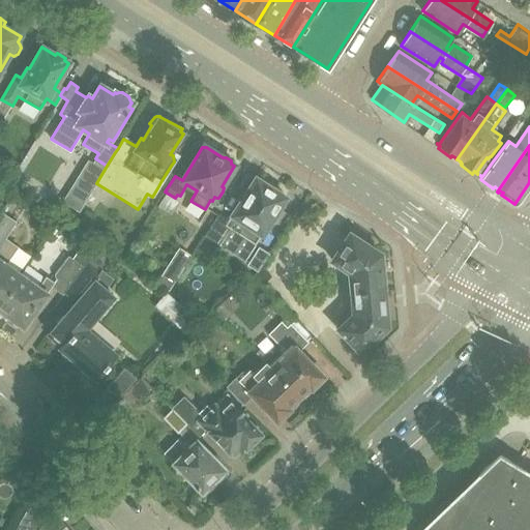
[(273,217),(286,197),(283,195),(284,192),(276,187),(271,187),(255,177),(228,221),(218,214),(206,235),(219,244),(230,228),(255,243),(264,229),(268,229),(272,222),(273,217)]
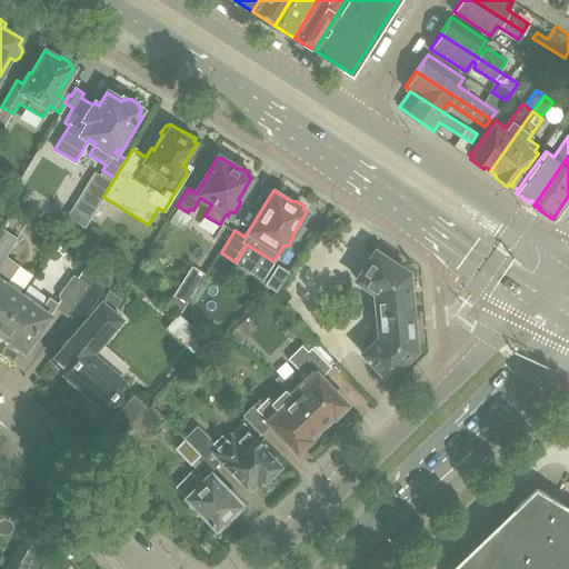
[(72,206),(66,217),(83,228),(90,217),(72,206)]
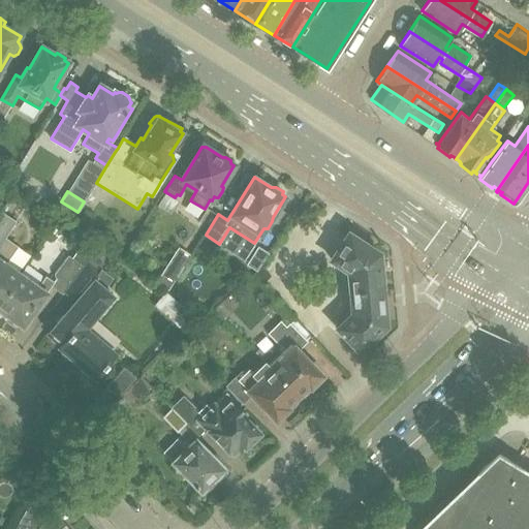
[(11,197),(3,211),(0,214),(0,300),(21,272),(7,262),(19,246),(6,237),(18,221),(3,212),(12,198),(11,197)]
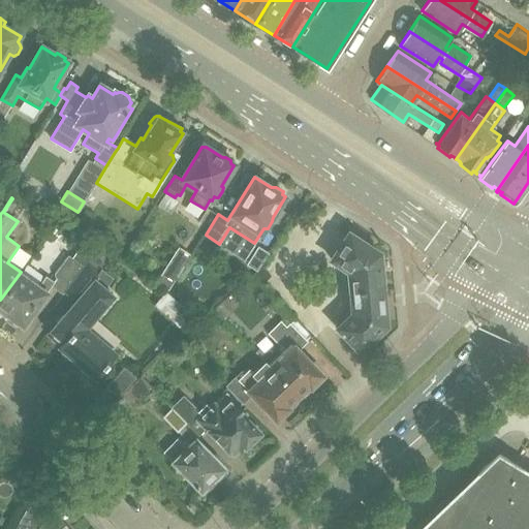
[(76,219),(88,225),(94,213),(83,207),(76,219)]
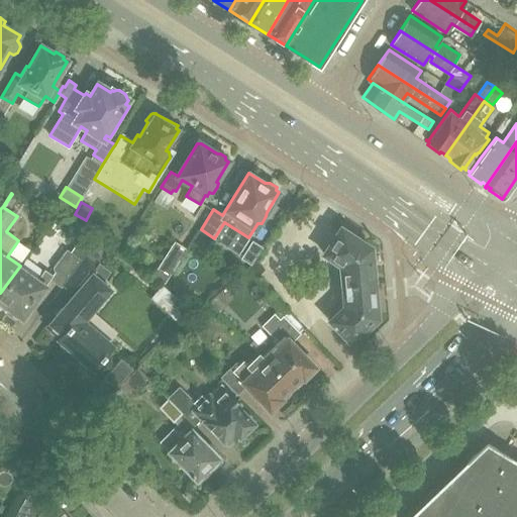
[(341,265),(343,285),(374,282),(370,246),(340,227),(323,252),(341,265)]
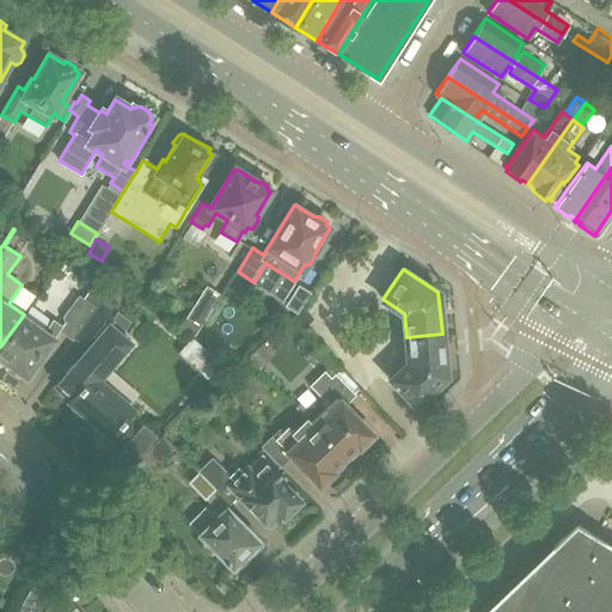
[(111,286),(97,305),(93,311),(79,330),(75,335),(89,346),(55,384),(69,397),(69,398),(111,434),(135,407),(99,377),(128,343),(118,336),(130,322),(118,311),(128,295),(111,286)]
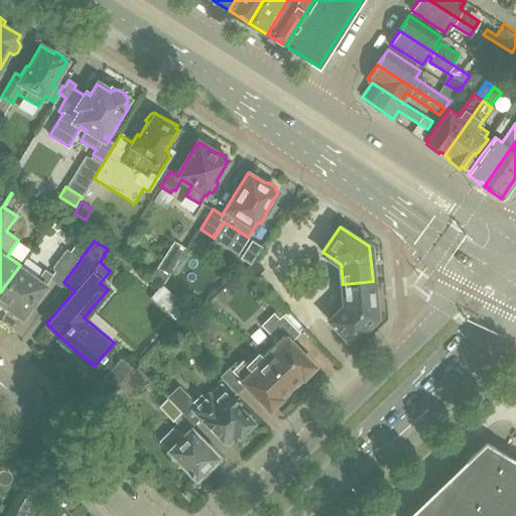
[(67,278),(79,262),(82,257),(68,246),(53,265),(54,270),(67,278)]
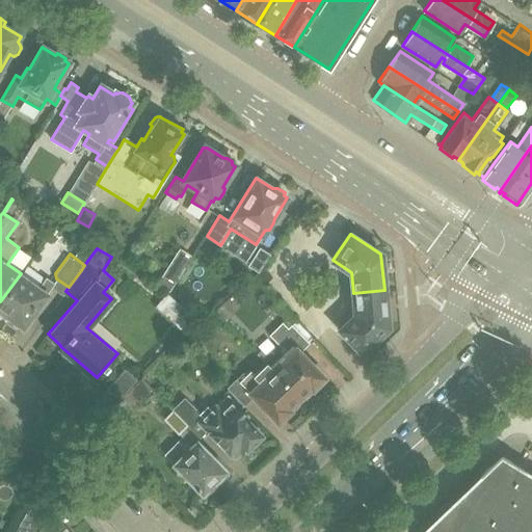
[(180,274),(167,266),(157,284),(168,292),(180,274)]
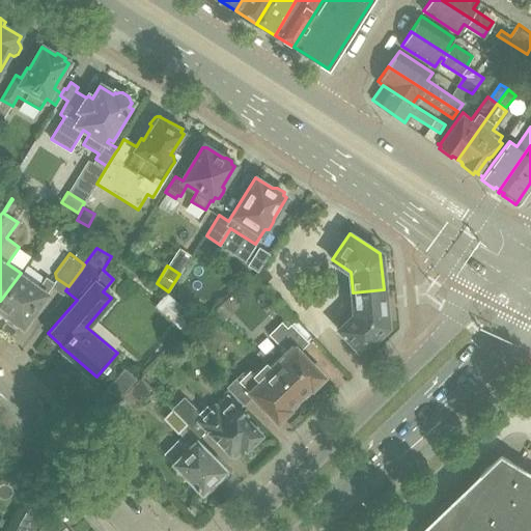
[(254,278),(263,287),(273,278),(262,267),(254,278)]
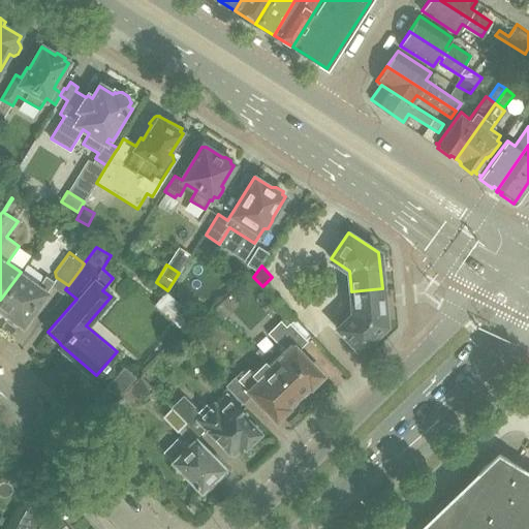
[(39,284),(21,272),(0,300),(0,310),(5,314),(10,315),(24,324),(29,315),(30,316),(40,302),(39,302),(55,279),(47,274),(39,284)]
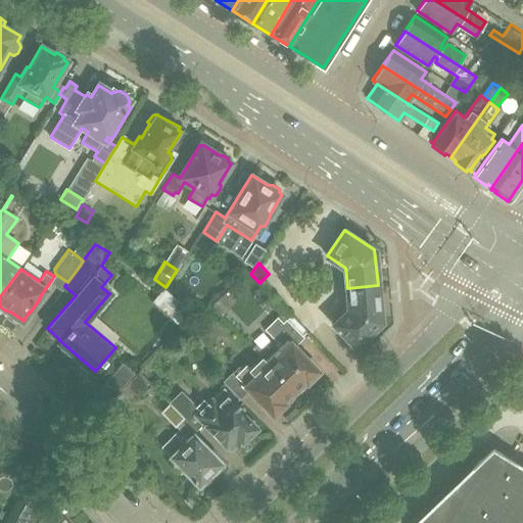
[(381,321),(378,285),(347,288),(349,308),(333,324),(347,338),(346,338),(349,341),(349,340),(355,346),(381,321)]
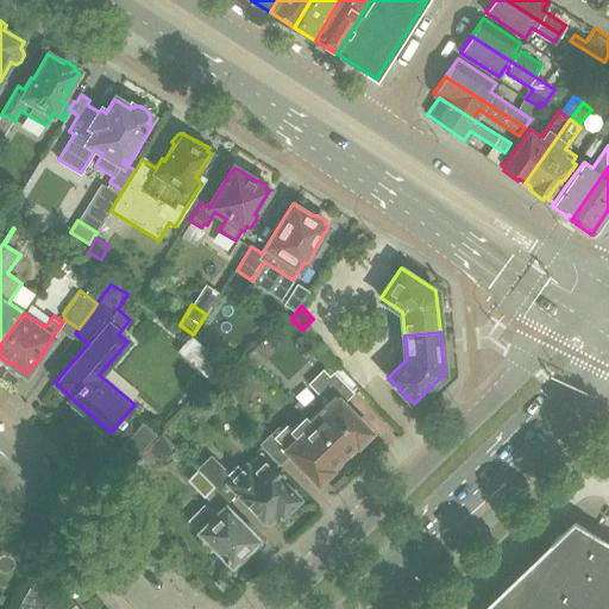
[(248,356),(259,368),(265,362),(255,350),(248,356)]
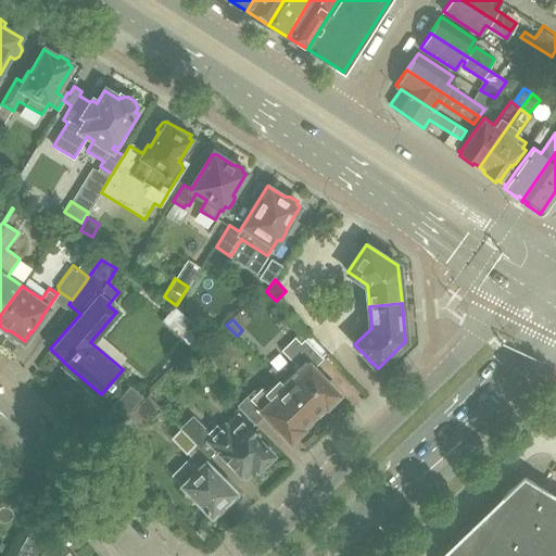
[(193,321),(180,337),(193,348),(206,333),(193,321)]
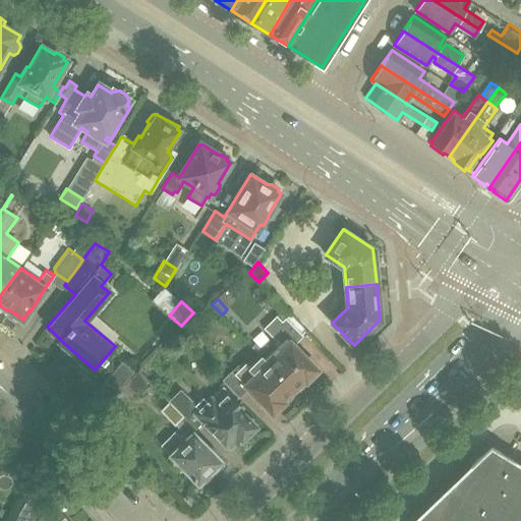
[(304,386),(305,383),(305,380),(316,369),(292,345),(301,336),(300,335),(279,314),(265,329),(279,343),(263,360),(294,391),(295,390),(297,390),(300,389),(302,388),(304,386)]
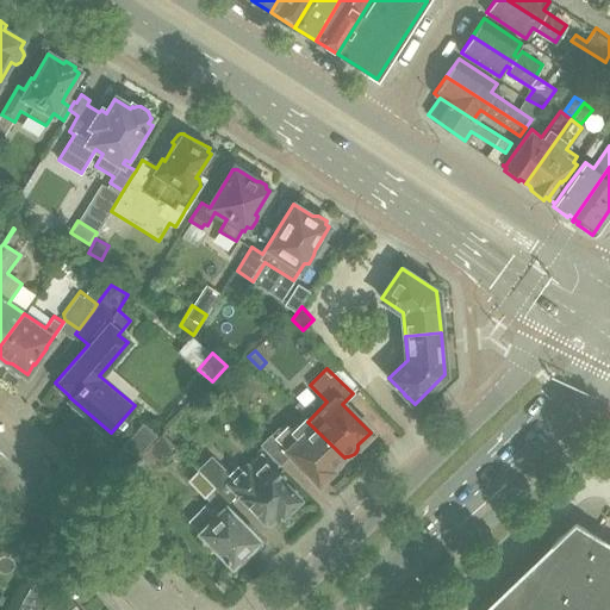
[(203,393),(215,405),(223,397),(223,390),(215,381),(203,393)]
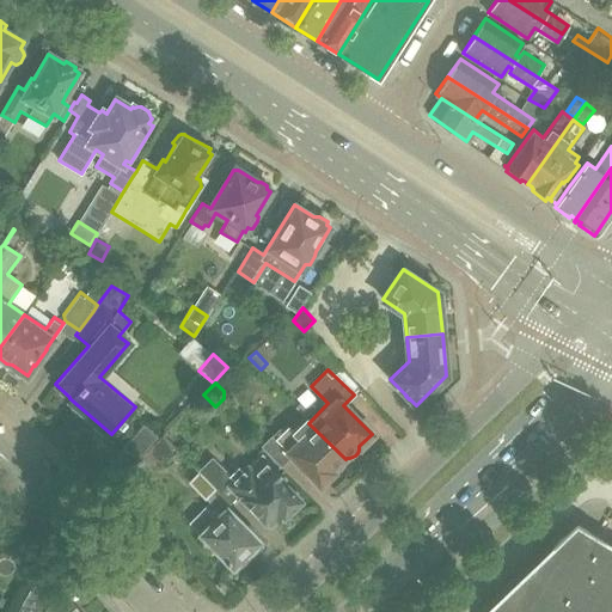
[(332,472),(335,472),(338,471),(341,469),(343,466),(344,464),(344,460),(344,459),(346,459),(308,423),(305,418),(293,430),(288,424),(282,430),(279,427),(261,446),(262,447),(259,451),(262,453),(276,469),(280,465),(281,465),(292,456),(319,484),(332,472)]
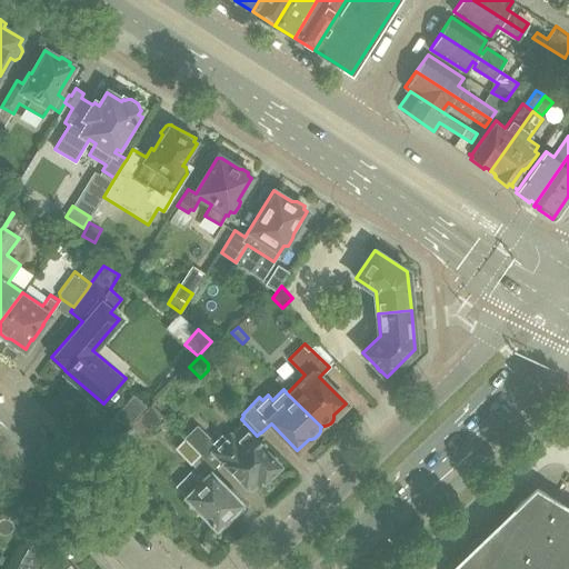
[(115,416),(128,427),(146,406),(133,395),(115,416)]
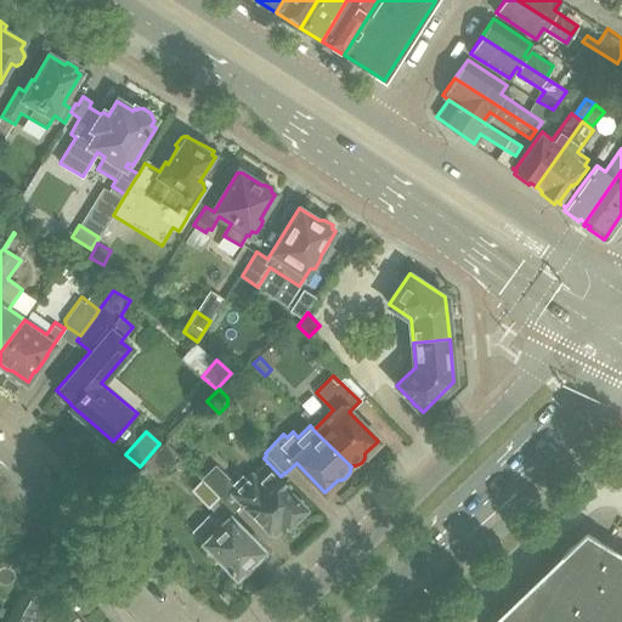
[(143,464),(156,476),(177,454),(165,442),(143,464)]
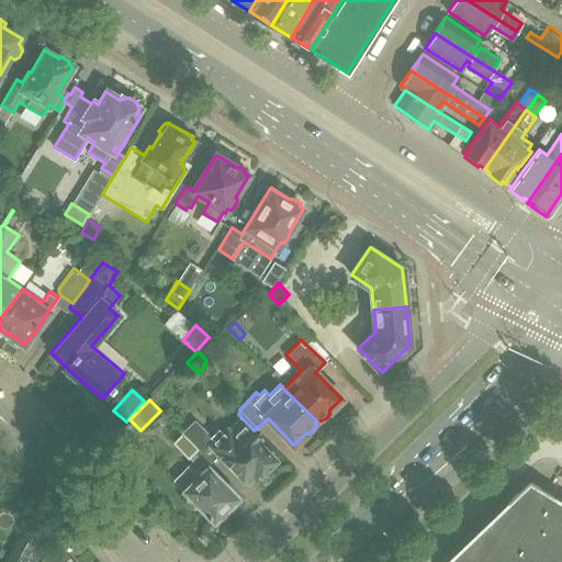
[(260,437),(254,430),(240,416),(228,427),(227,426),(221,431),(218,428),(211,435),(198,420),(186,431),(200,448),(212,462),(220,456),(246,482),(251,476),(255,480),(261,473),(265,473),(267,473),(270,472),(272,470),(274,467),(276,464),(276,461),(276,459),(270,453),(271,452),(262,442),(260,444),(257,440),(260,437)]
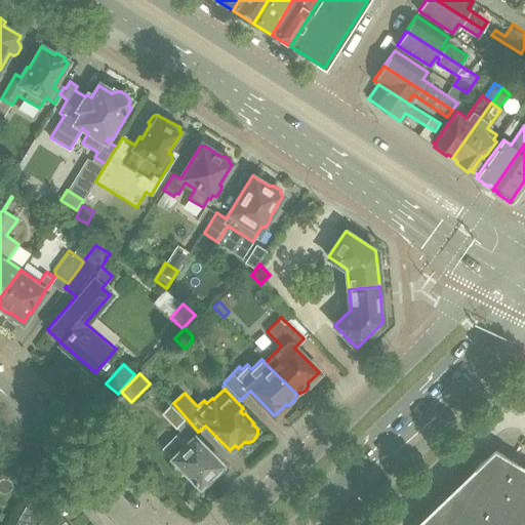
[(195,435),(198,432),(187,418),(178,427),(182,430),(164,447),(172,455),(171,457),(174,460),(172,462),(173,468),(177,473),(184,474),(185,473),(192,480),(192,481),(194,483),(195,483),(199,487),(201,485),(206,485),(212,480),(212,475),(223,465),(209,450),(195,435)]
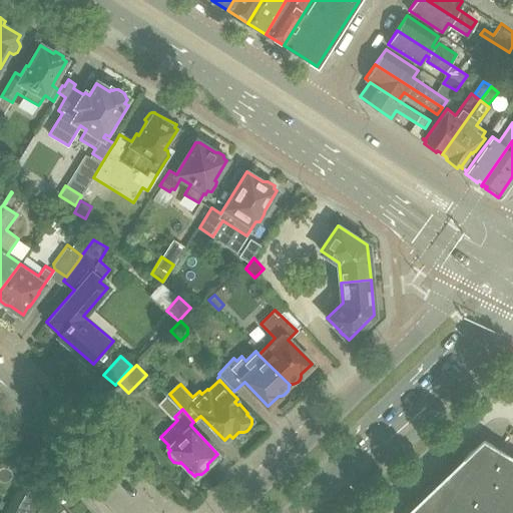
[(402,512),(512,512),(512,456),(481,437),(402,512)]
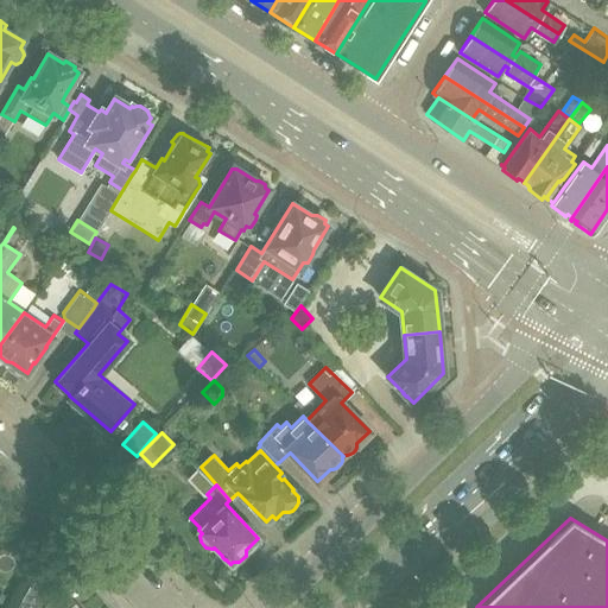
[(36,575),(29,589),(45,597),(52,584),(36,575)]
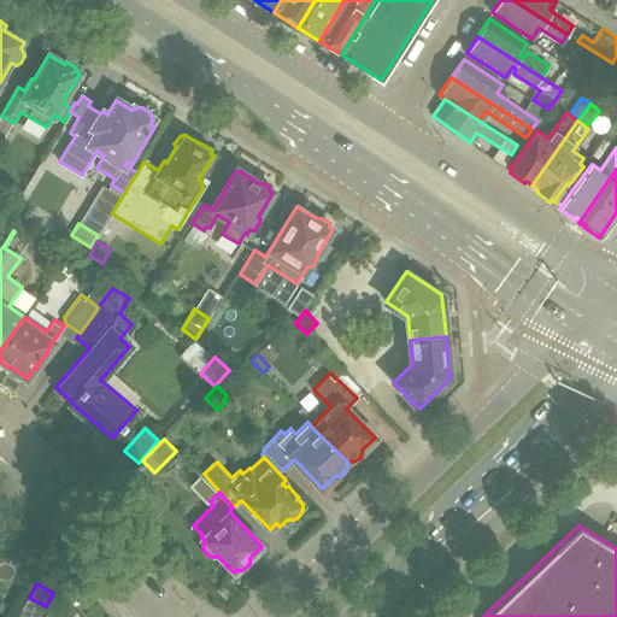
[(81,616),(63,598),(56,605),(45,615),(47,616),(81,616)]
